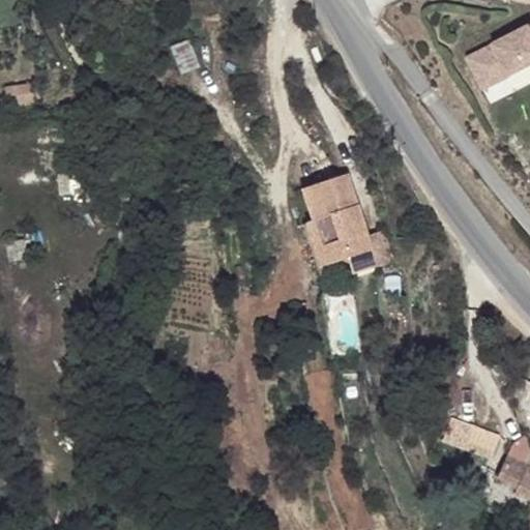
[(529,30),(471,60),(486,90),(529,67),(529,30)]
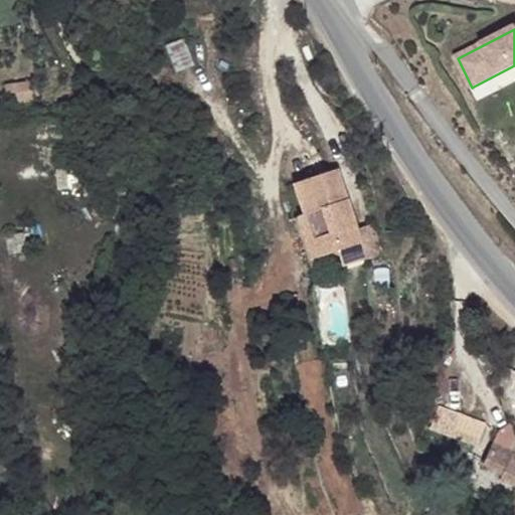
[(30,81),(5,87),(7,103),(33,99),(30,81)]
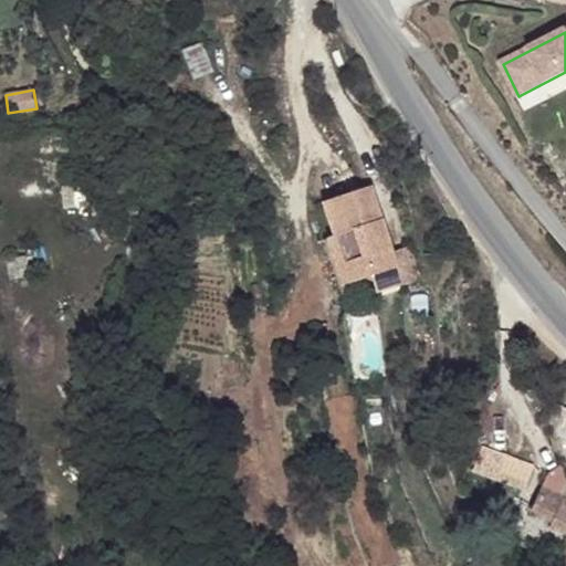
[(397,268),(369,186),(322,202),(348,283),(370,276),(397,268)]
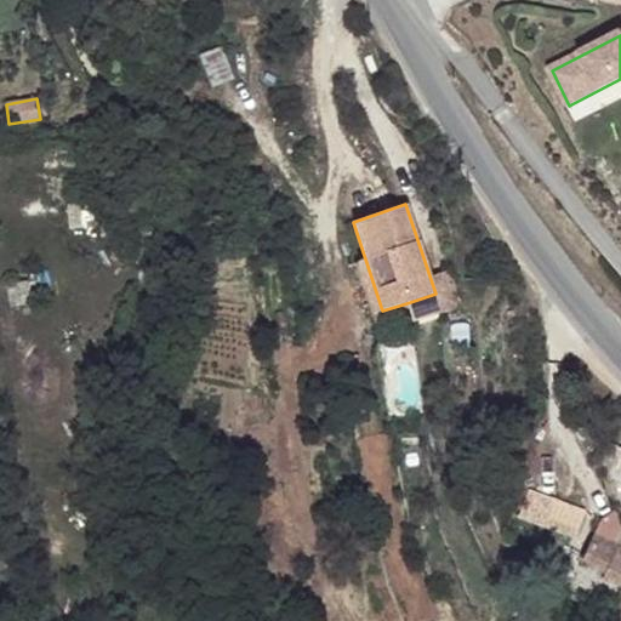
[(436,294),(406,303),(412,323),(442,313),(436,294)]
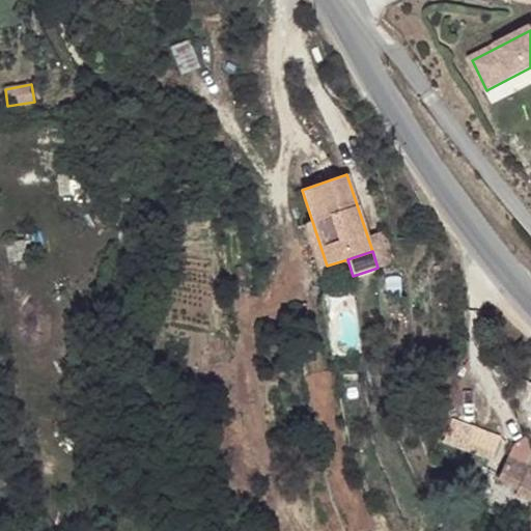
[(492,455),(499,436),(450,419),(443,439),(492,455)]
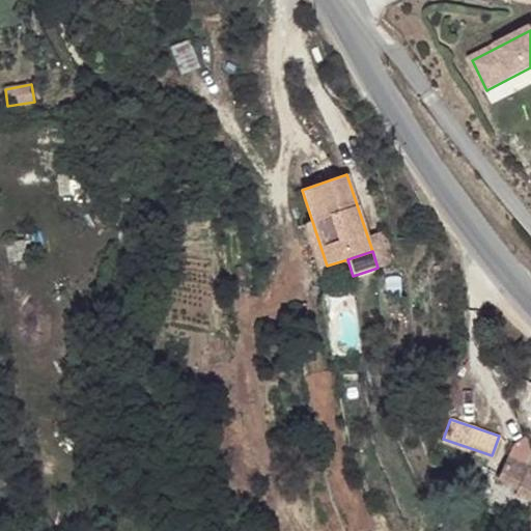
[(530,468),(527,466),(508,456),(498,479),(516,491),(515,495),(530,501),(530,468)]
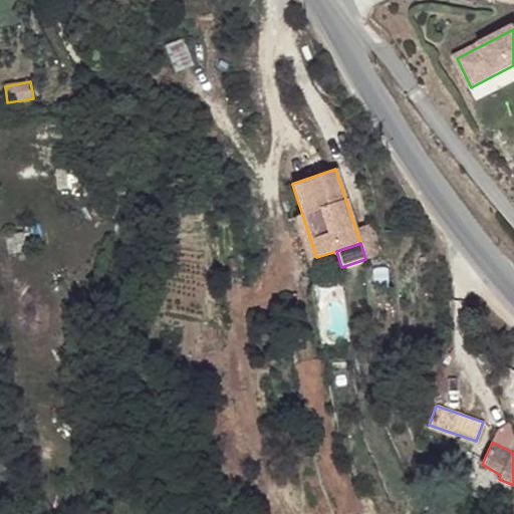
[(508,502),(513,486),(513,485),(499,479),(489,475),(481,494),(491,498),(507,505),(508,502)]
